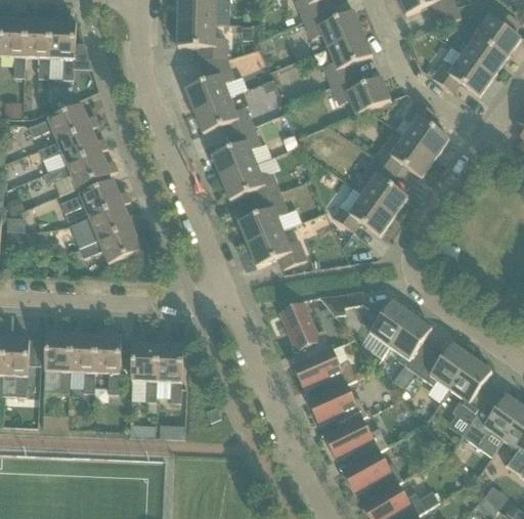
[(178,0),(178,23),(216,23),(217,0),(178,0)]
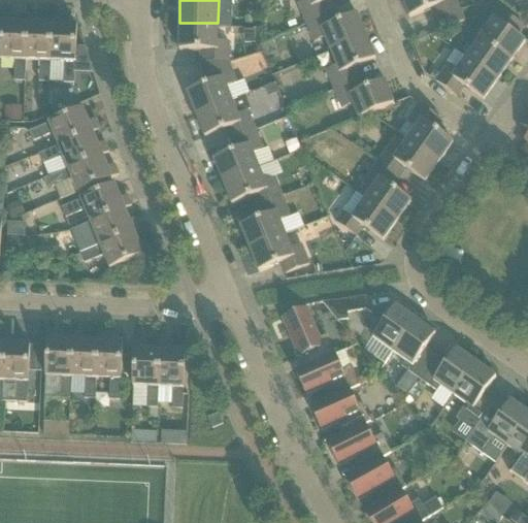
[(298,0),(306,19),(330,9),(327,0),(298,0)]
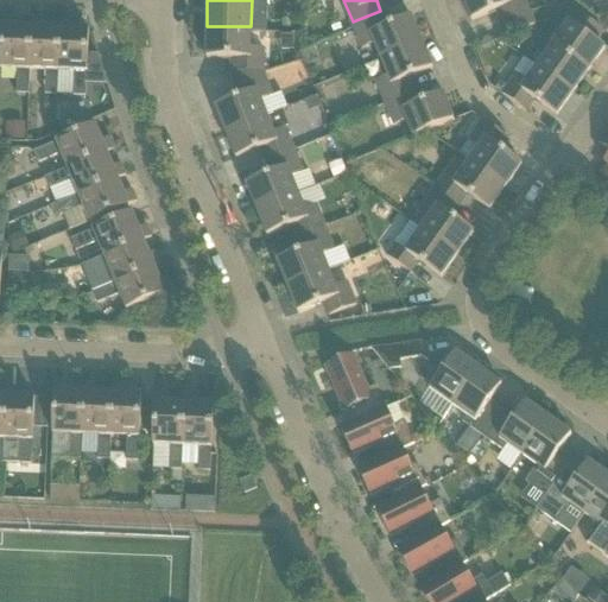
[(529,7),(525,0),(463,0),(470,17),(496,6),(501,19),(529,7)]
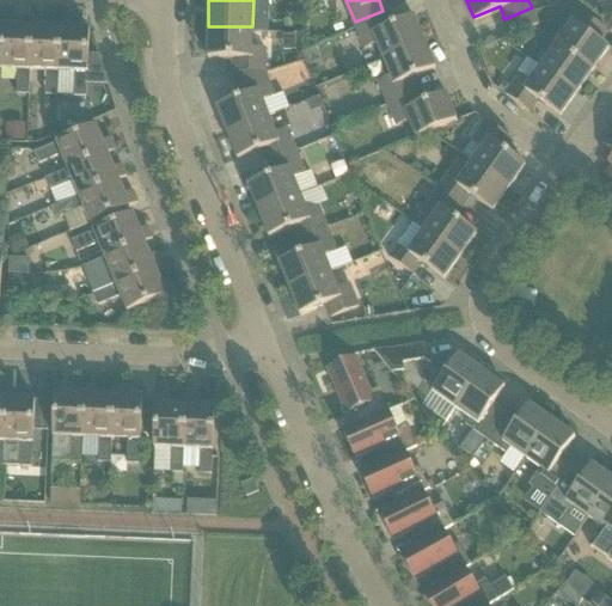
[(538,20),(532,7),(505,19),(509,32),(538,20)]
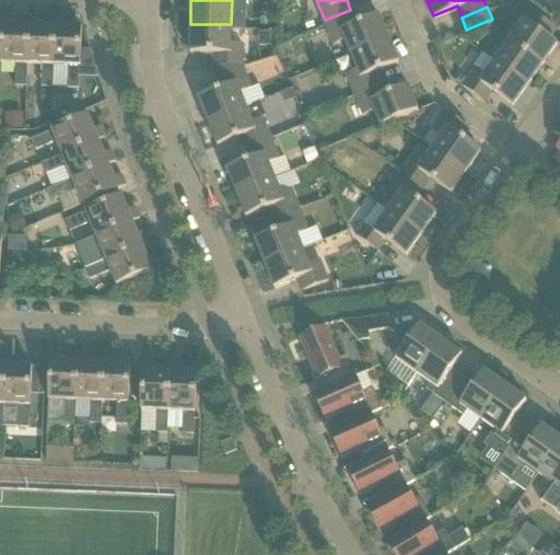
[(524,16),(509,37),(541,61),(557,41),(548,34),(555,23),(533,8),(525,18),(524,16)]
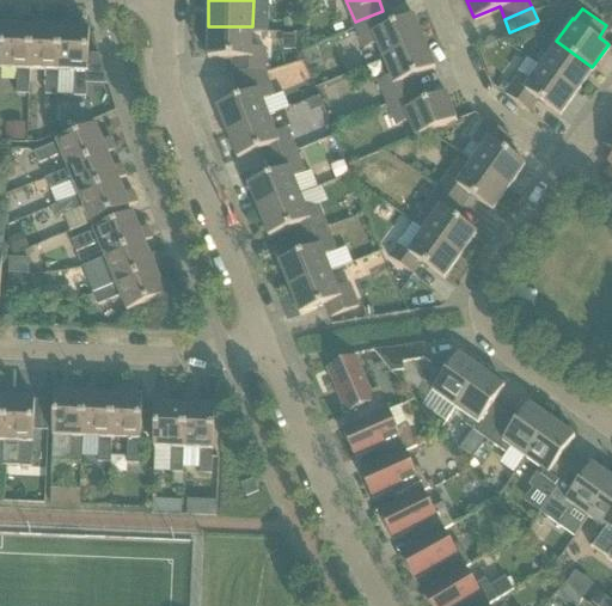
[(389,23),(383,11),(355,22),(365,44),(377,40),(384,55),(424,38),(414,12),(389,23)]
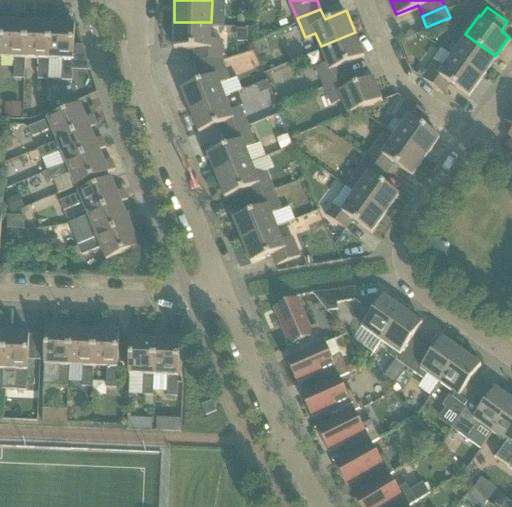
[(24,55),(26,19),(12,19),(13,13),(7,13),(7,11),(2,11),(2,18),(1,18),(0,51),(0,54),(14,55),(14,75),(24,75),(25,55),(24,55)]
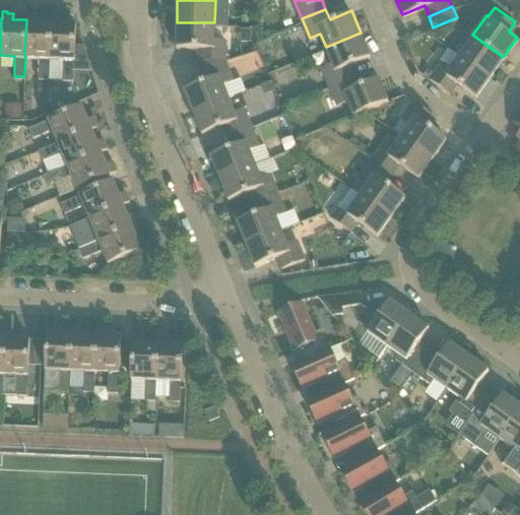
[(51,20),(37,20),(38,14),(31,14),(31,12),(26,12),(26,19),(24,56),(25,56),(39,57),(39,77),(49,77),(50,57),(49,57),(51,20)]
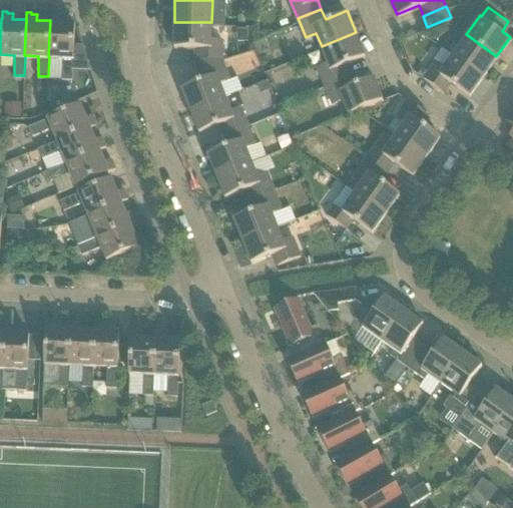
[(74,42),(75,21),(60,21),(60,15),(55,15),(55,13),(50,13),(50,20),(48,56),(49,56),(62,57),(62,77),(72,77),(73,63),(89,63),(90,67),(91,67),(82,43),(74,42)]
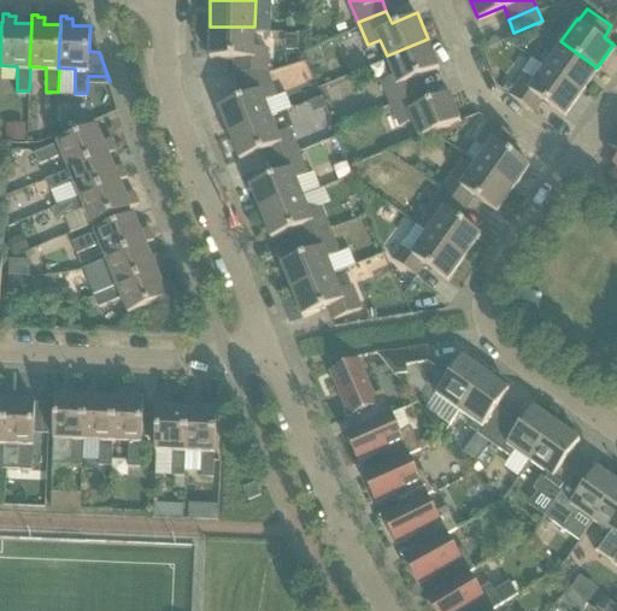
[(254,45),(254,27),(210,27),(209,54),(234,54),(234,69),(266,68),(268,45),(254,45)]
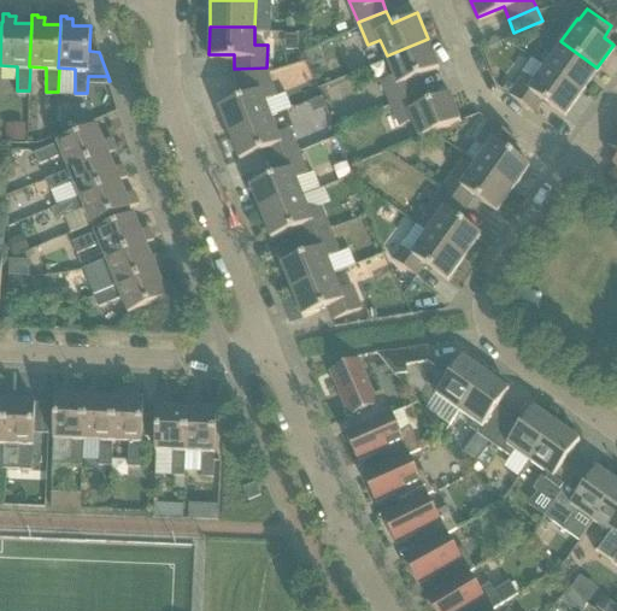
[(439,65),(428,39),(387,56),(393,72),(381,77),(391,100),(418,88),(413,76),(439,65)]
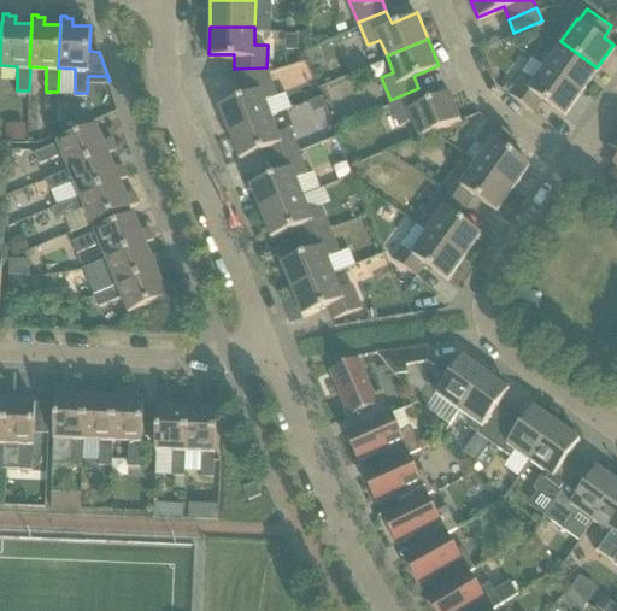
[(581,90),(597,68),(560,41),(545,64),(581,90)]
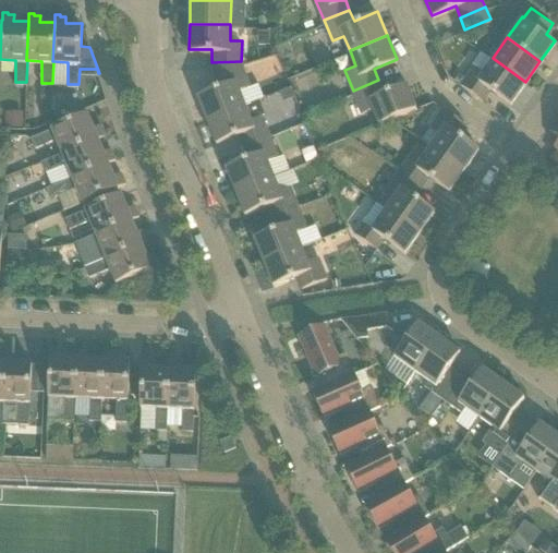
[(510,103),(525,82),(493,58),(483,71),(473,64),(461,82),(483,98),(490,87),(510,103)]
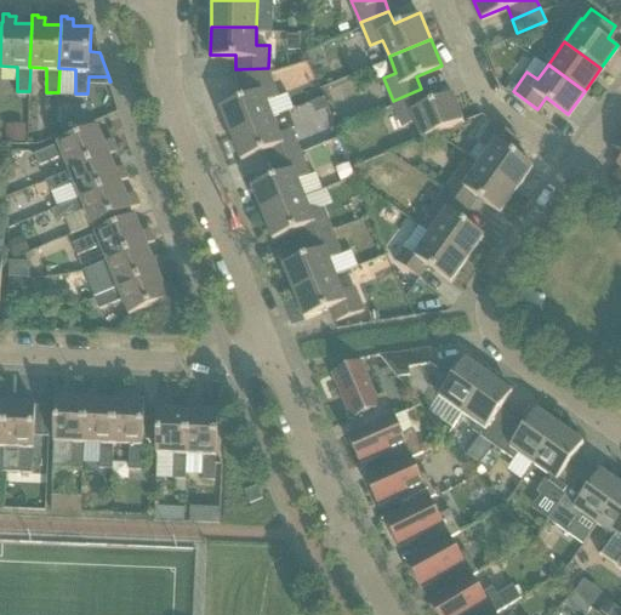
[(268,69),(268,68),(235,69),(245,95),(220,104),(231,131),(272,114),(266,98),(278,94),(268,69)]
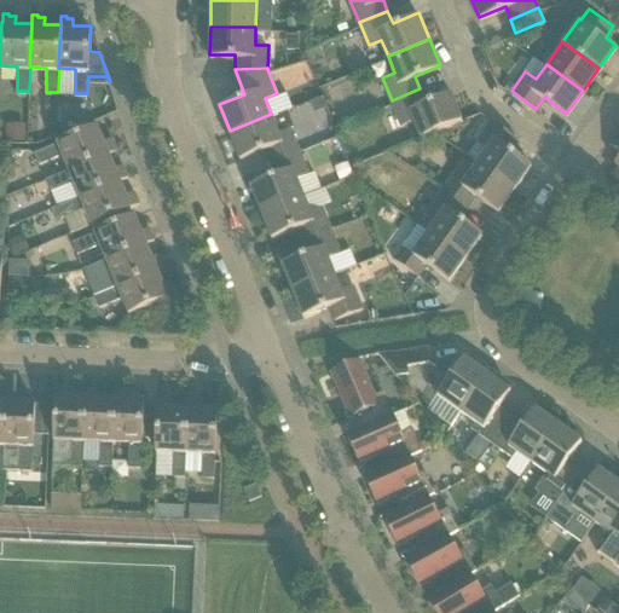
[(424,102),(420,88),(392,100),(401,123),(414,117),(421,136),(462,117),(450,91),(424,102)]
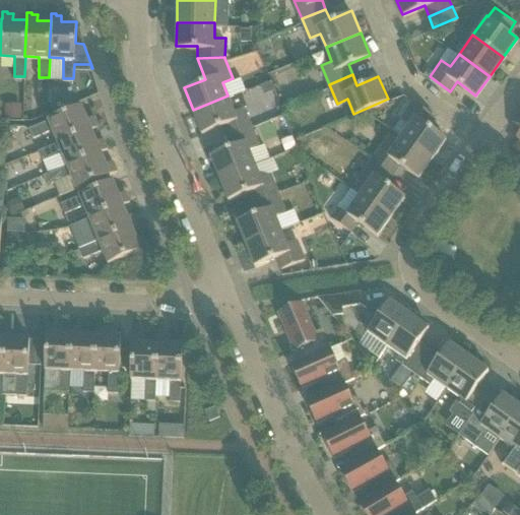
[(234,110),(228,95),(193,110),(202,132),(223,123),(228,134),(252,125),(244,106),(234,110)]
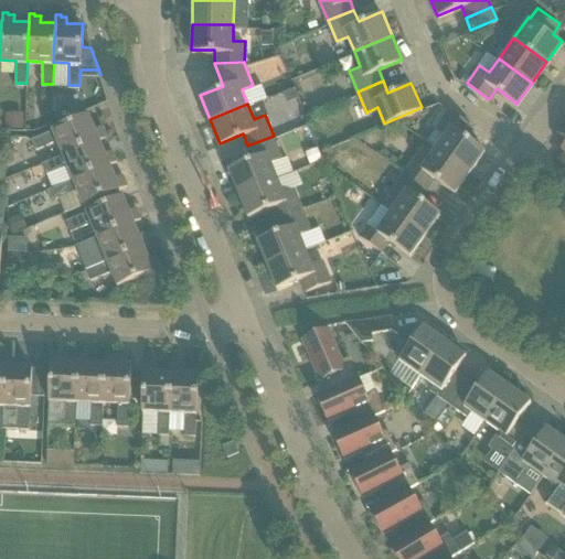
[(464,135),(471,124),(449,107),(436,126),(446,132),(436,146),(469,170),(484,149),(464,135)]
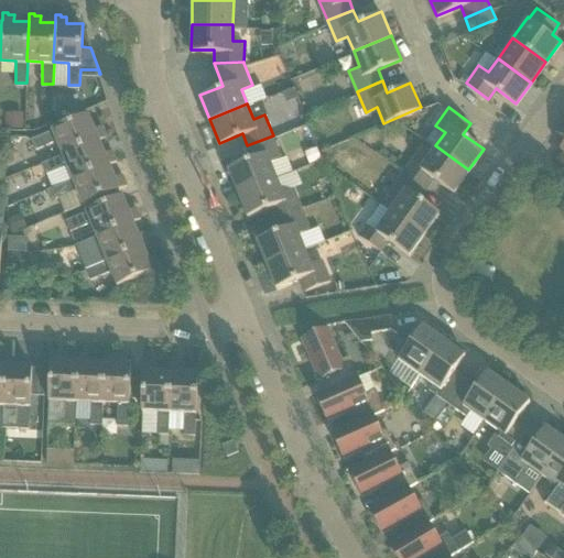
[(7,124),(23,124),(23,108),(7,108),(7,124)]
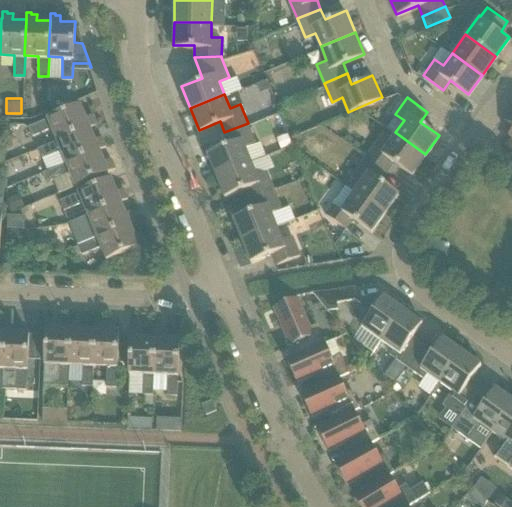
[(80,102),(62,110),(47,116),(28,124),(32,134),(51,126),(56,138),(57,139),(90,125),(97,122),(95,117),(93,118),(91,113),(86,115),(80,102)]
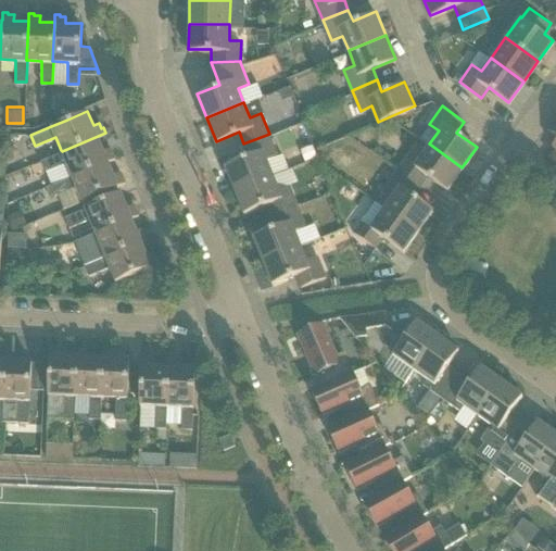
[(277,154),(269,134),(243,143),(248,155),(225,164),(235,188),(272,173),(266,159),(277,154)]
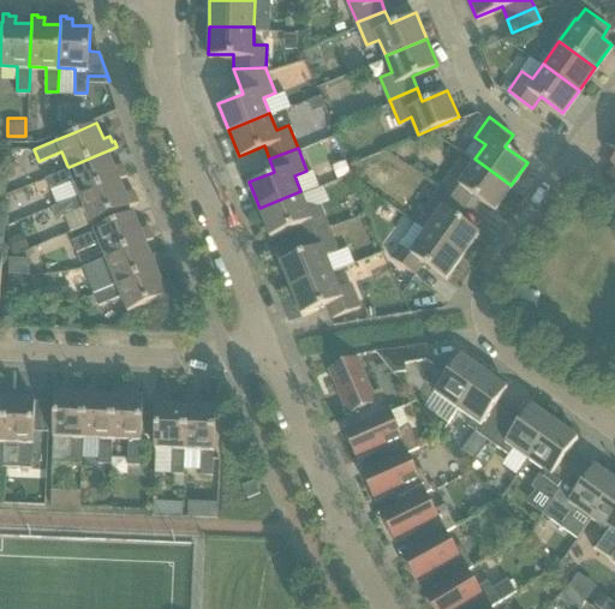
[(114,165),(108,150),(69,167),(67,166),(46,175),(51,187),(72,178),(79,192),(79,193),(119,177),(127,173),(125,167),(123,168),(120,162),(114,165)]
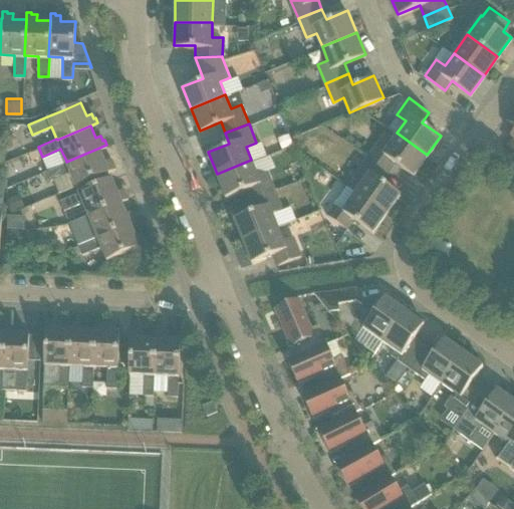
[(414,174),(427,155),(397,133),(389,145),(379,139),(367,155),(388,170),(395,161),(414,174)]
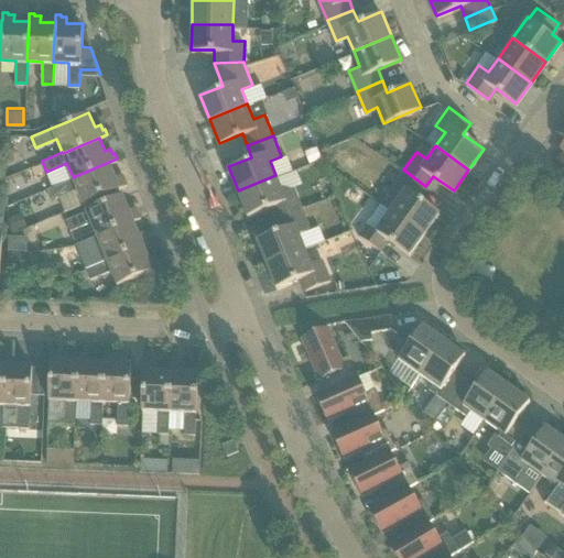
[(115,175),(109,162),(73,177),(73,176),(52,185),(56,196),(77,187),(83,201),(119,187),(119,186),(127,183),(125,177),(122,178),(120,173),(115,175)]
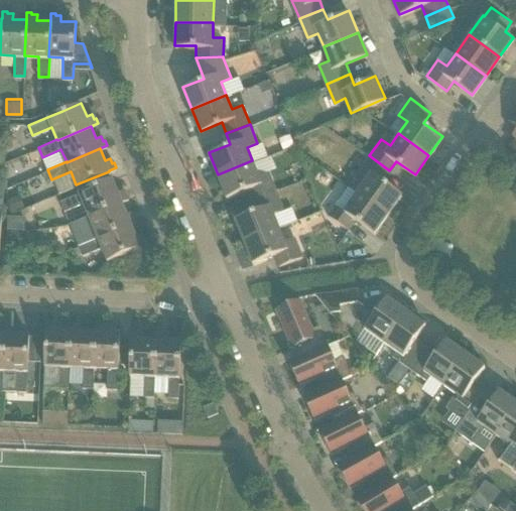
[(383,179),(389,170),(369,155),(357,172),(366,178),(358,190),(388,213),(401,194),(383,179)]
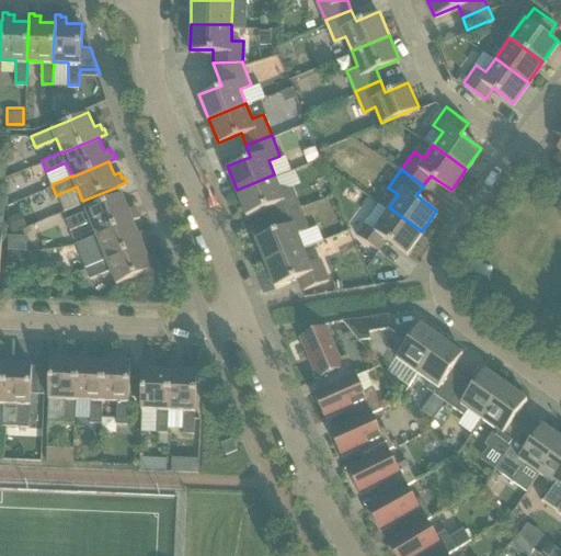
[(281,190),(274,174),(237,190),(247,214),(270,204),(274,216),(300,206),(292,185),(281,190)]
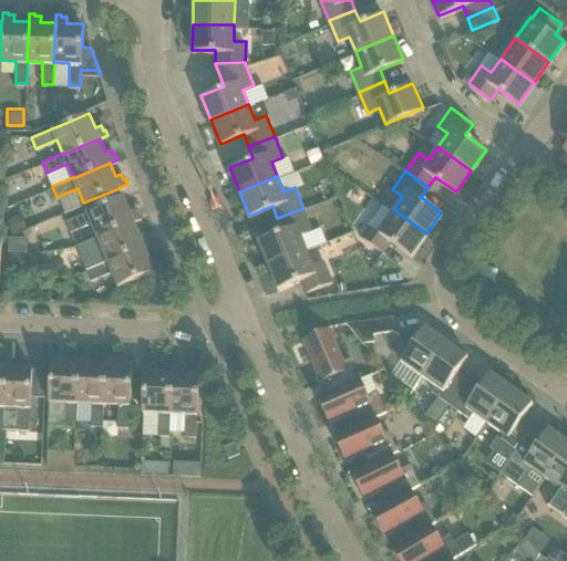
[(91,221),(98,235),(98,236),(134,220),(142,217),(140,211),(137,213),(135,207),(130,209),(123,195),(86,210),(65,219),(70,230),(91,221)]
